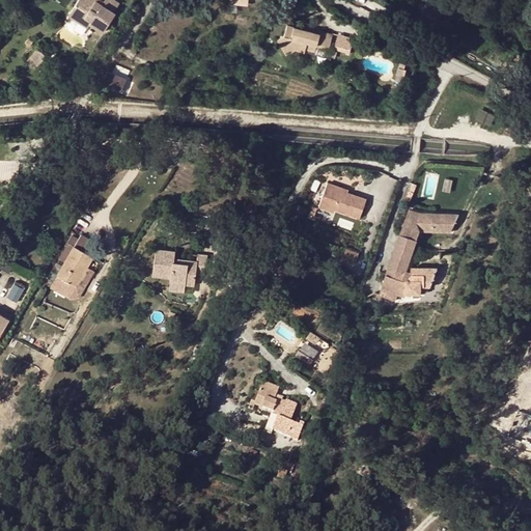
[(114,12),(103,5),(98,2),(98,0),(78,0),(71,11),(83,19),(84,17),(91,21),(89,23),(103,31),(114,12)]
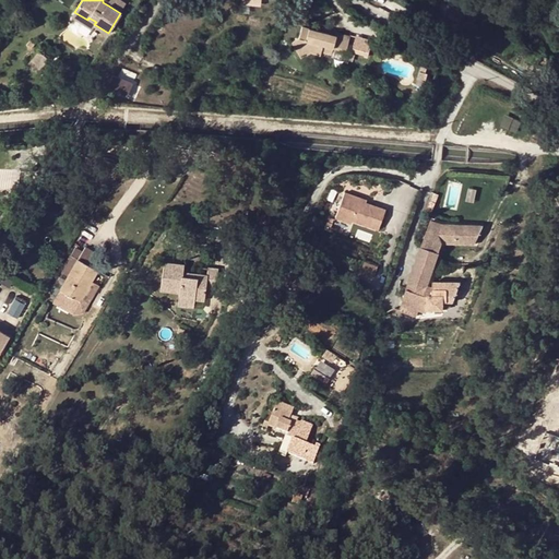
[(111,0),(111,2),(108,6),(120,13),(127,3),(121,0),(111,0)]
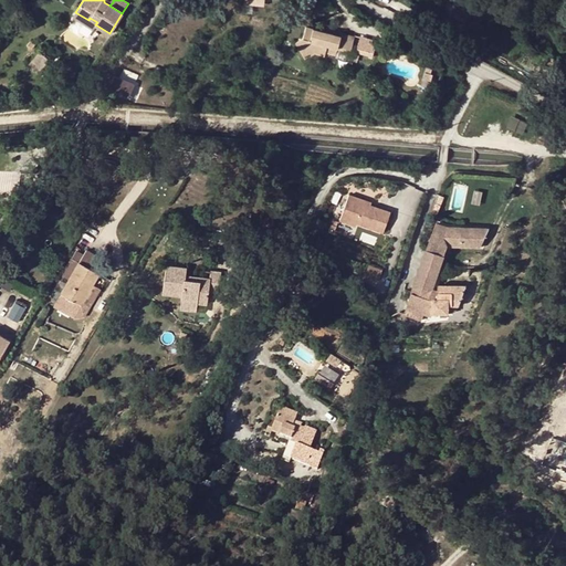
[(473,14),(462,7),(454,17),(465,24),(473,14)]
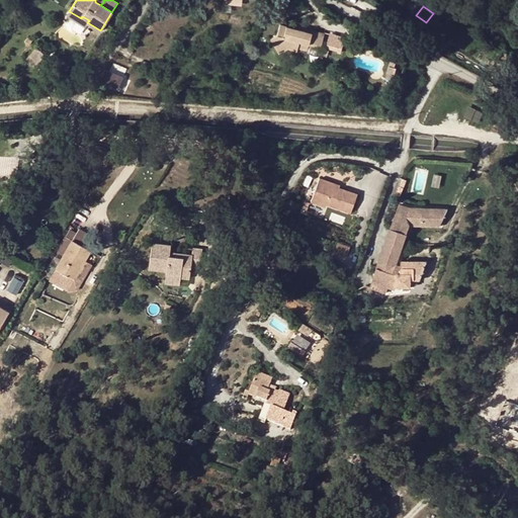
[(445,11),(442,8),(436,16),(439,19),(445,11)]
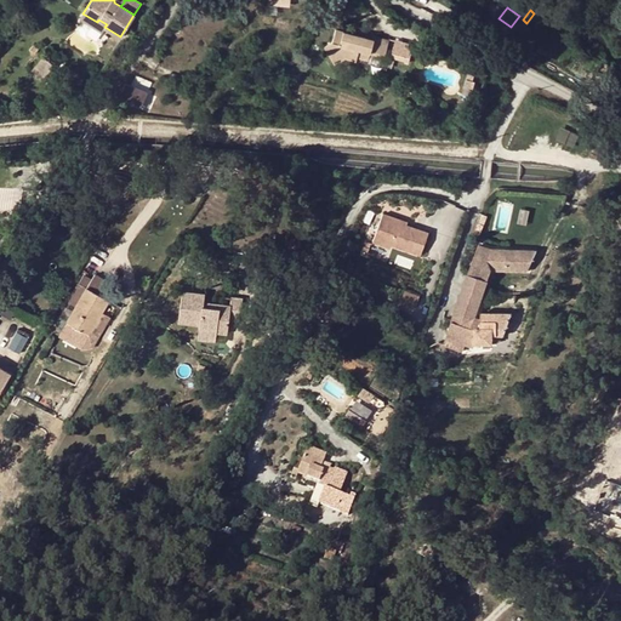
[(83,13),(80,18),(102,33),(104,27),(107,24),(98,20),(97,22),(83,13)]
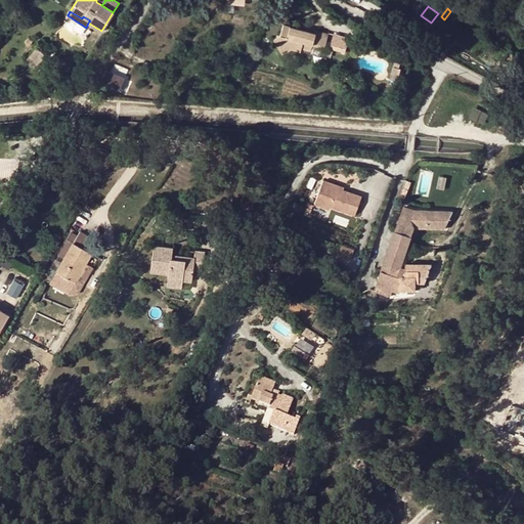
[(324,49),(329,34),(316,30),(315,34),(284,25),(280,36),(273,40),(282,55),(292,50),(301,52),(302,49),(311,52),(312,46),(324,49)]
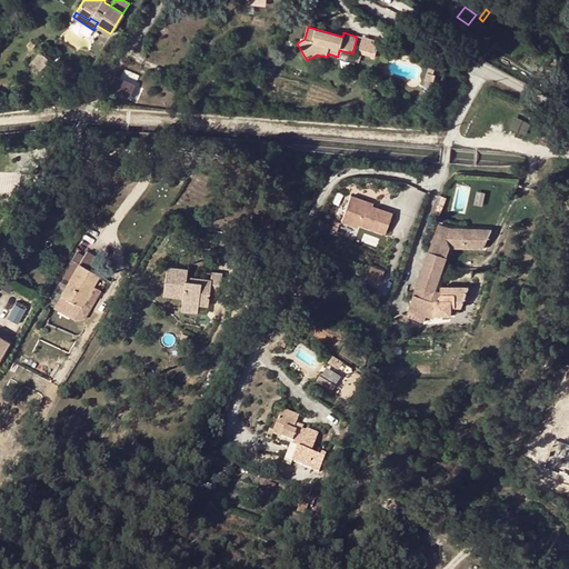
[(377,57),(380,39),(363,35),(359,53),(377,57)]
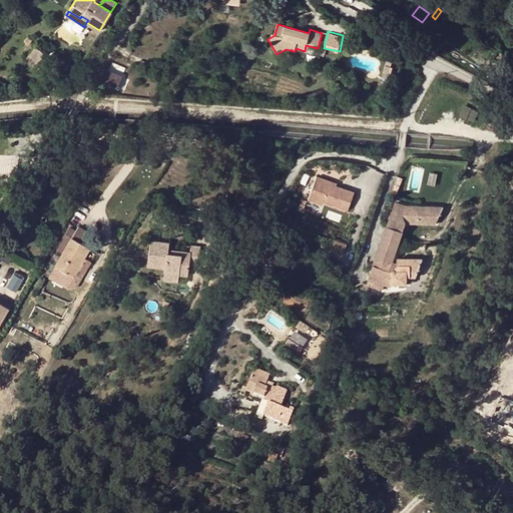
[(47,52),(37,45),(36,47),(45,54),(47,52)]
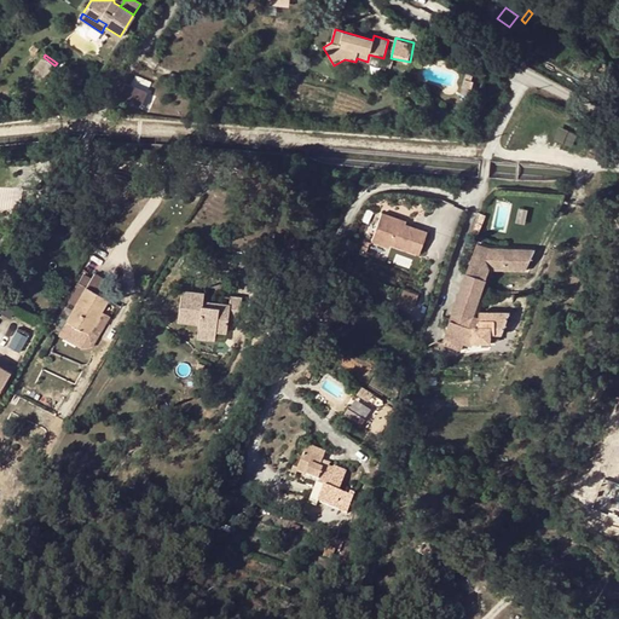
[(47,76),(55,65),(44,57),(42,57),(35,68),(47,76)]
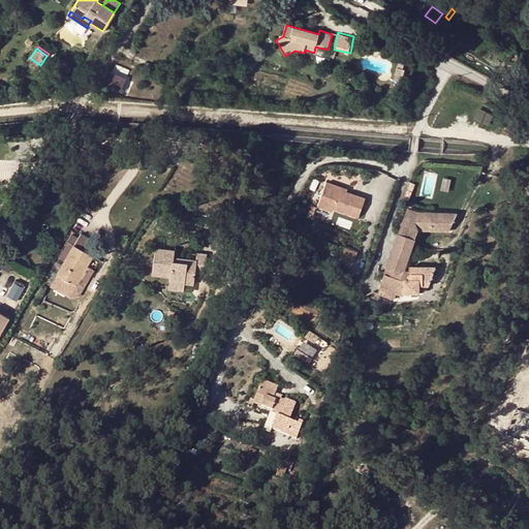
[(40,65),(30,58),(27,62),(37,69),(40,65)]
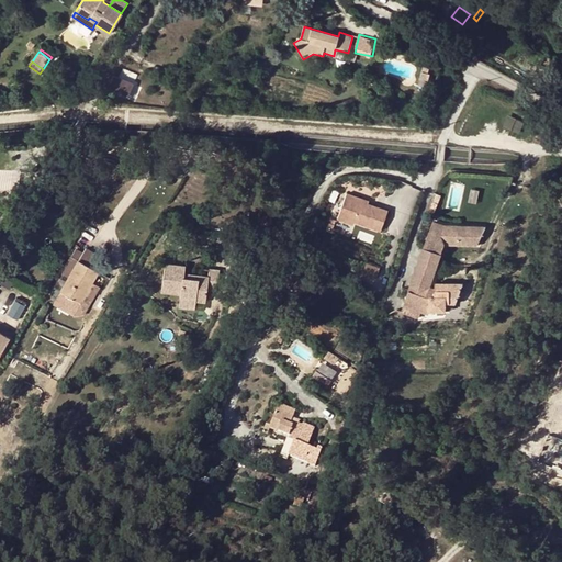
[(427,89),(430,75),(428,74),(429,68),(424,67),(418,87),(427,89)]
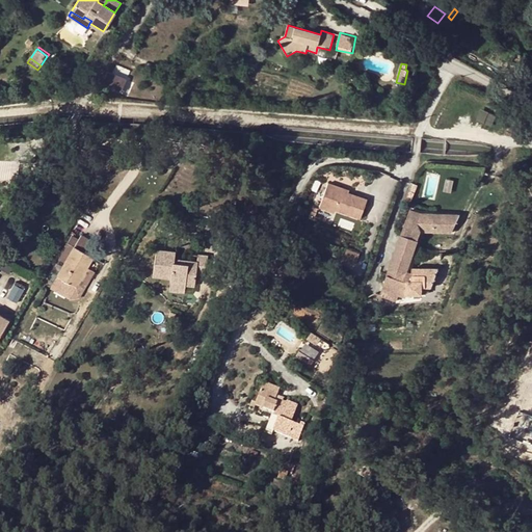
[(127,80),(107,72),(103,83),(122,91),(127,80)]
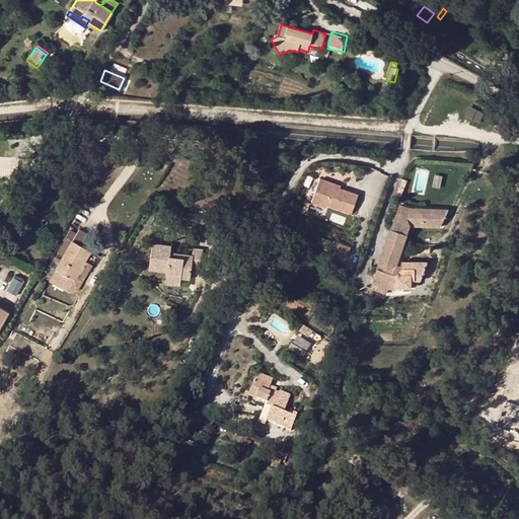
[(335,183),(319,178),(311,202),(325,207),(326,205),(352,213),(358,194),(340,188),(334,186),(335,183)]
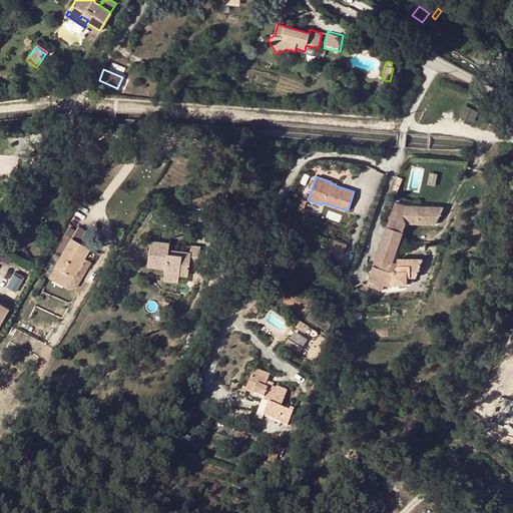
[(432,210),(416,208),(416,205),(408,205),(397,202),(384,238),(400,243),(407,223),(438,224),(443,213),(432,212),(432,210)]
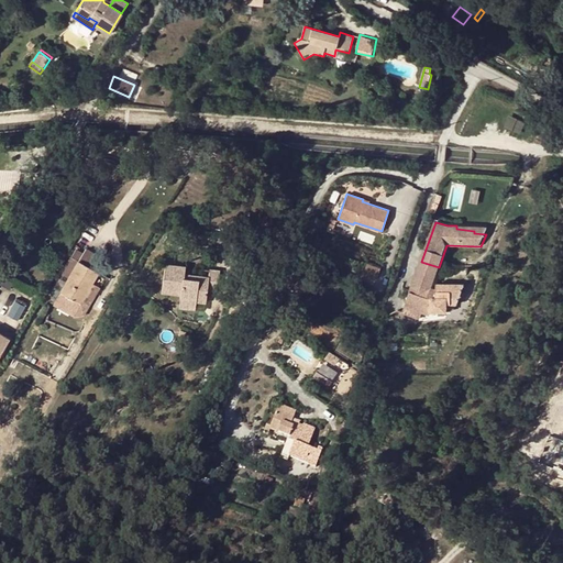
[(89,267),(97,254),(87,249),(84,254),(76,249),(72,256),(89,267)]
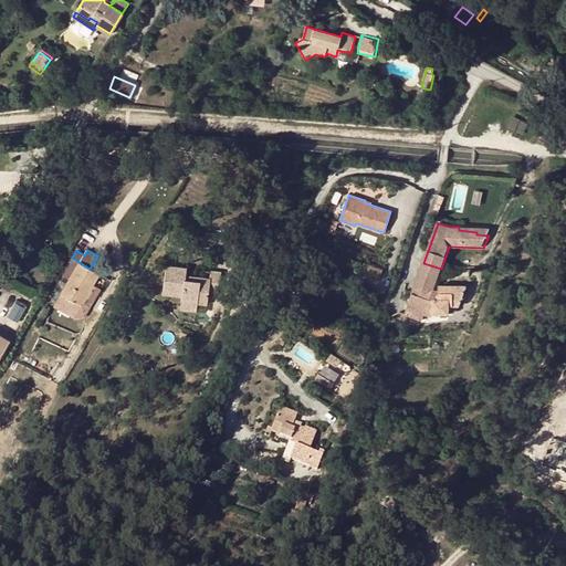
[(93,284),(100,274),(90,269),(72,258),(60,280),(67,283),(62,294),(54,306),(74,317),(87,293),(93,284)]
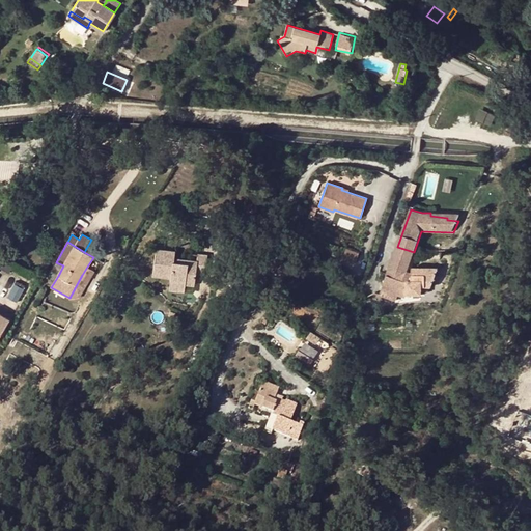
[(397,247),(391,266),(408,271),(414,252),(397,247)]
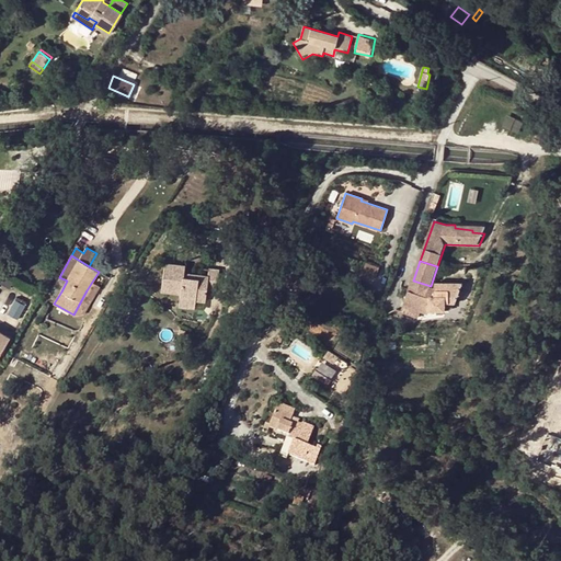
[(184,274),(185,266),(164,263),(162,292),(180,294),(180,299),(195,301),(206,302),(207,289),(218,290),(220,270),(209,268),(208,276),(189,274),(189,276),(184,276),(184,274)]
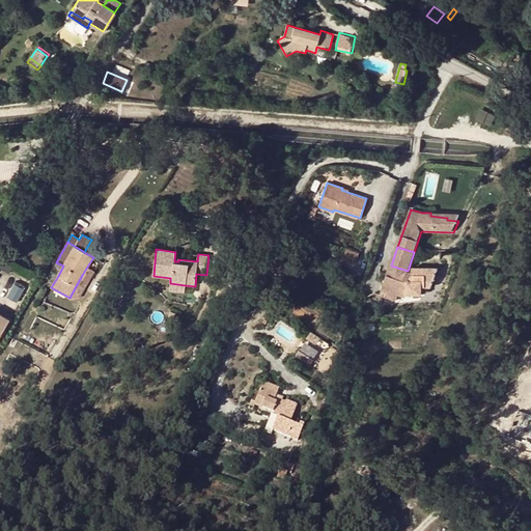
[(359,253),(347,249),(343,258),(356,262),(359,253)]
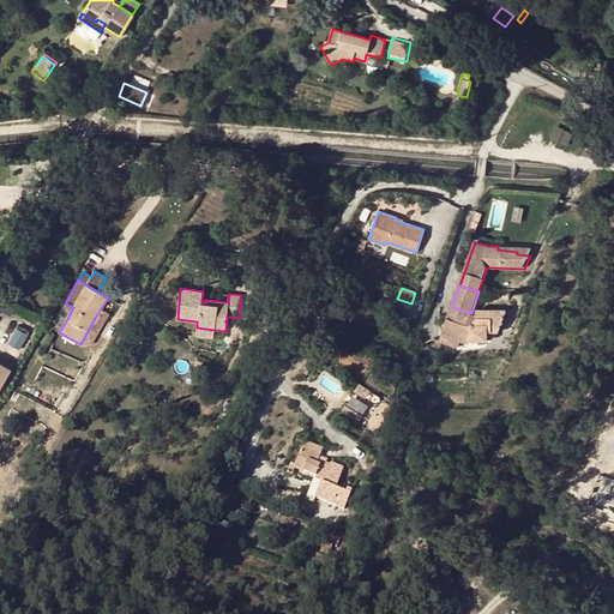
[(467,324),(471,313),(452,307),(440,341),(459,348),(464,333),(471,336),(473,339),(487,341),(487,332),(493,332),(500,332),(505,318),(493,317),(493,314),(477,314),(476,325),(467,324)]
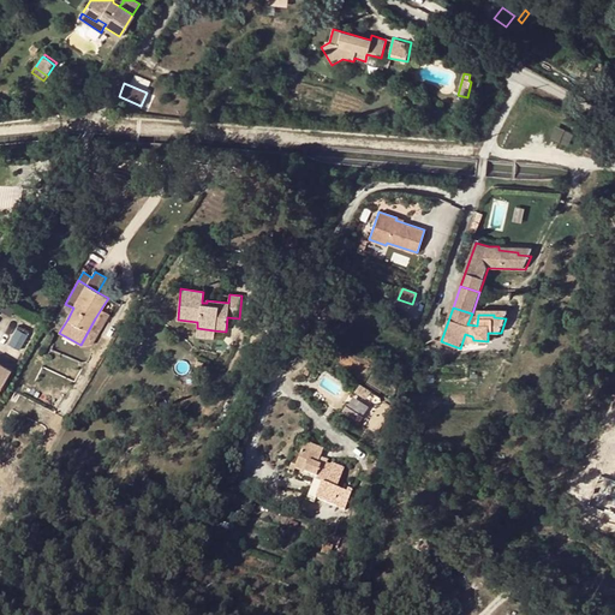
[(91,344),(109,314),(101,309),(95,318),(81,345),(82,346),(91,344)]
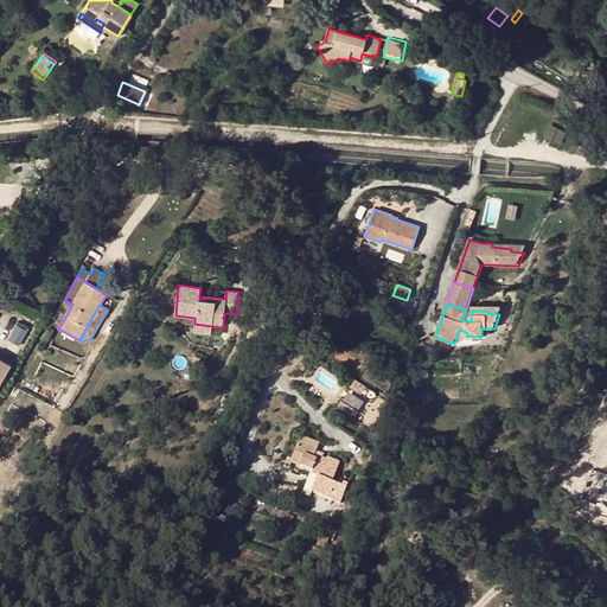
[(472,311),(466,310),(461,320),(471,321),(472,311)]
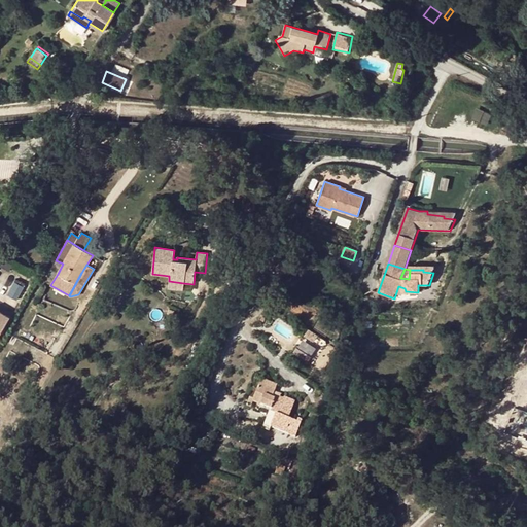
[(20,297),(24,283),(13,281),(9,295),(20,297)]
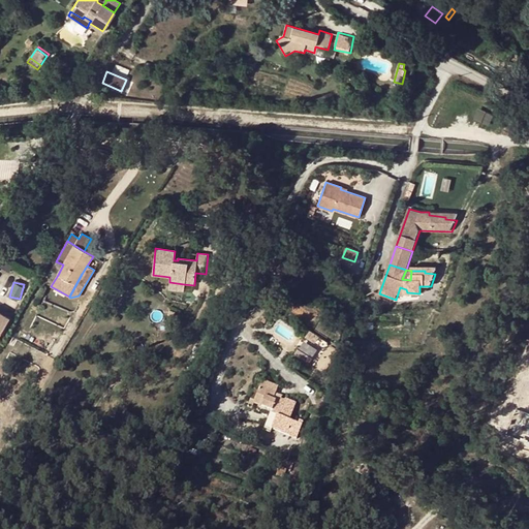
[(183,290),(184,284),(169,282),(168,289),(183,290)]
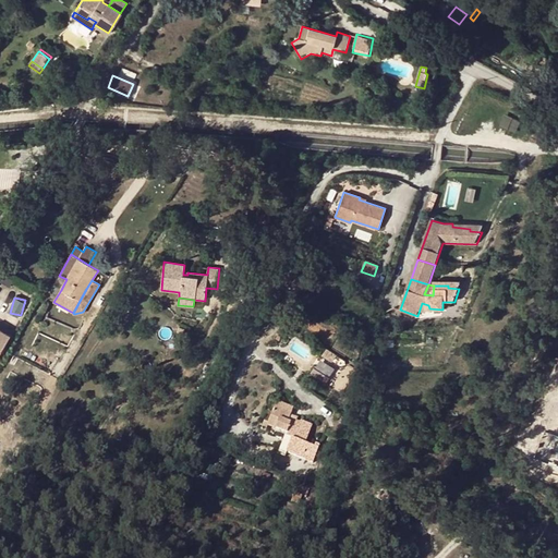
[(0,329),(0,352),(10,336),(0,329)]
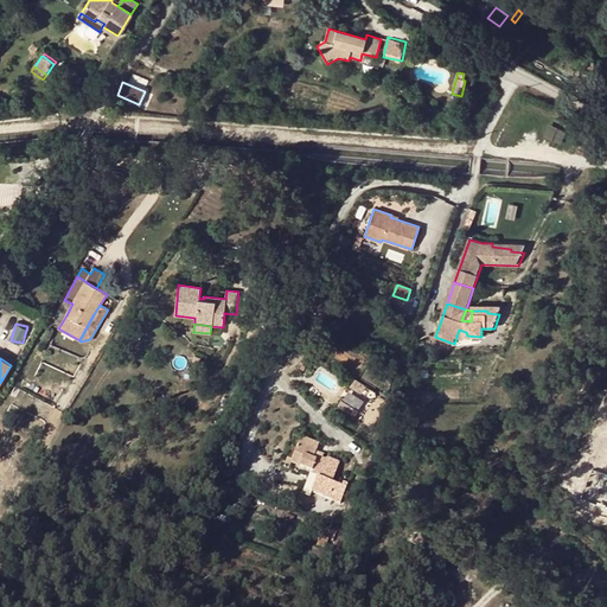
[(350,417),(355,409),(342,401),(337,408),(350,417)]
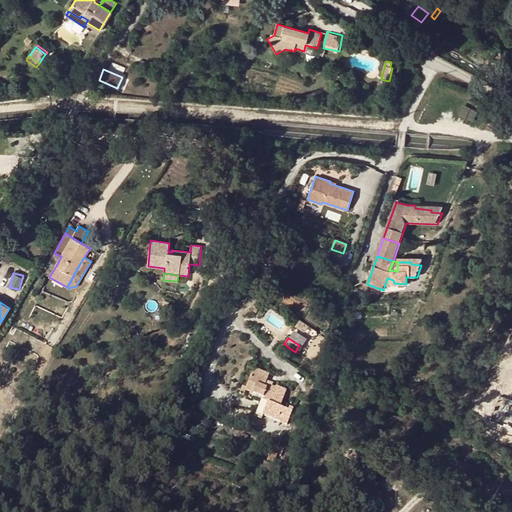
[(268,379),(269,375),(254,369),(252,374),(268,379)]
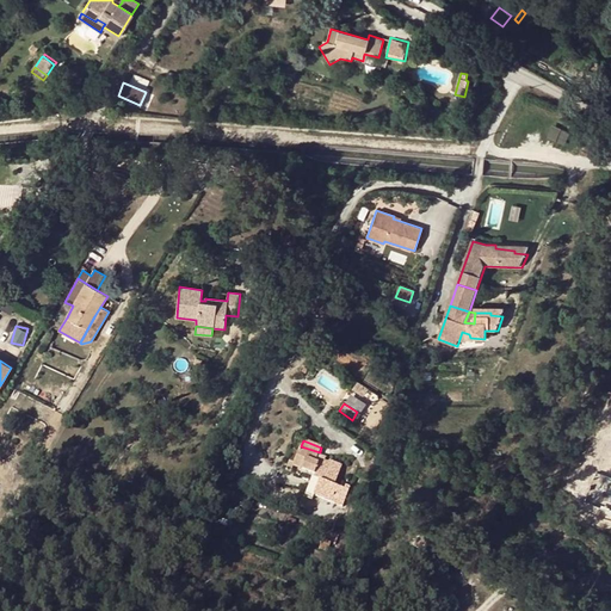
[(318,457),(320,452),(301,446),(298,451),(294,464),(295,467),(316,476),(315,479),(314,479),(308,493),(343,506),(350,489),(346,487),(344,491),(334,487),(341,467),(329,462),(329,464),(323,463),(316,460),(318,457)]
